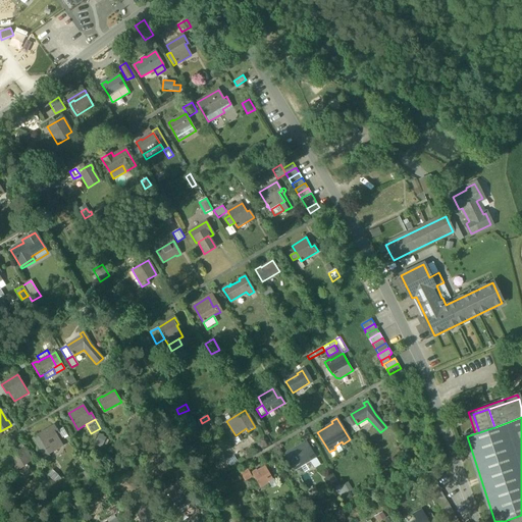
[(209,422),(203,426),(209,433),(214,429),(209,422)]
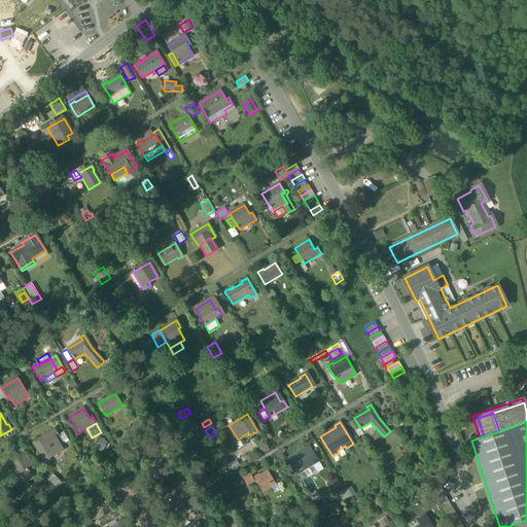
[(38,440),(49,458),(64,450),(61,445),(57,438),(60,436),(59,434),(56,429),(38,440)]
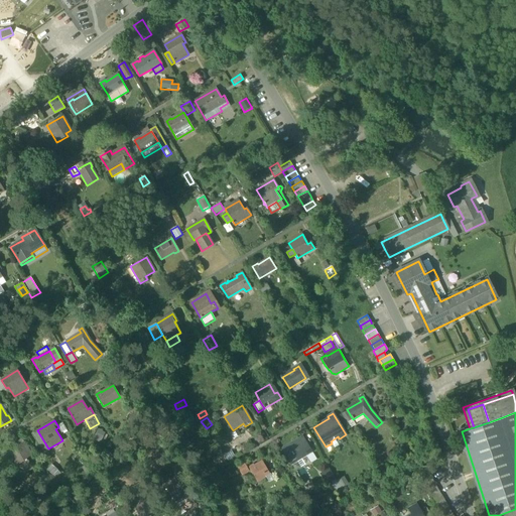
[(55,429),(59,435),(67,430),(62,422),(57,425),(58,427),(55,429)]
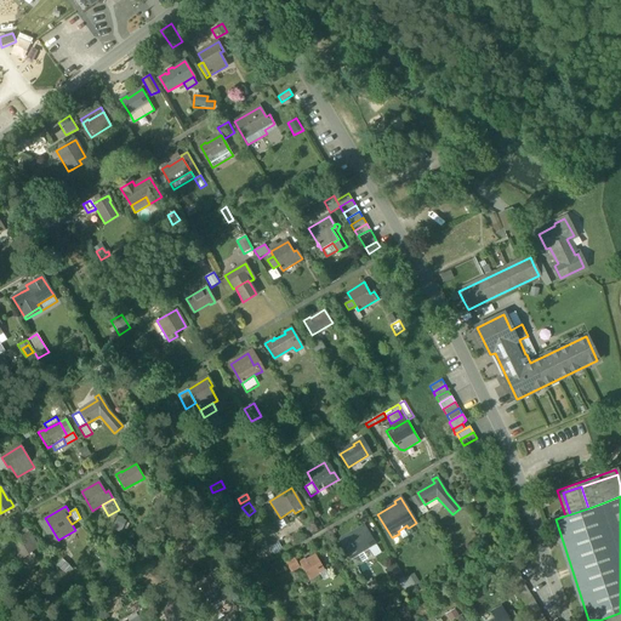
[(126,522),(118,517),(113,525),(115,527),(114,530),(120,534),(126,522)]
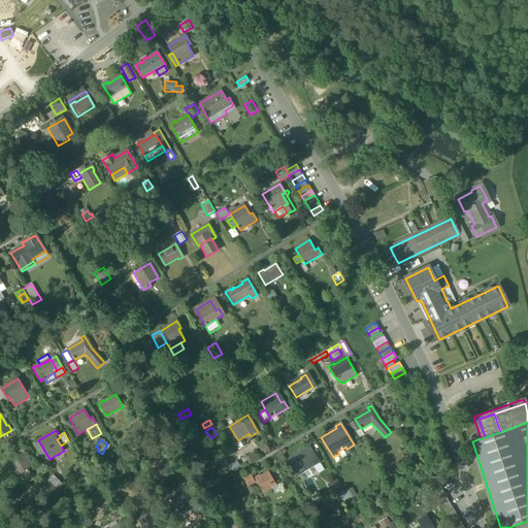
[(242,439),(235,443),(238,450),(246,444),(242,439)]
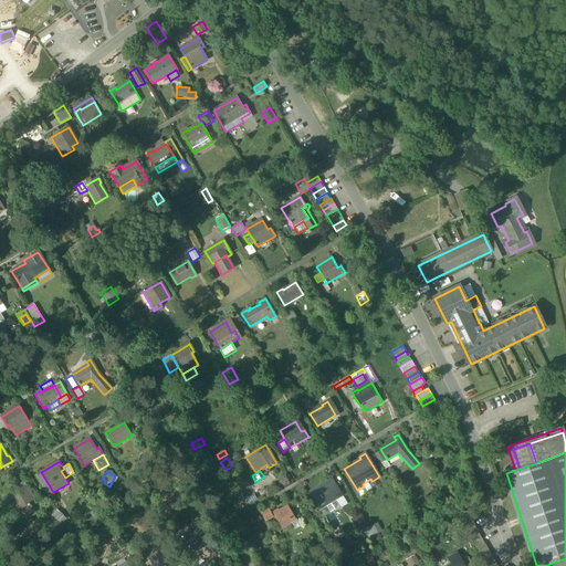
[(376,486),(373,481),(371,481),(370,479),(363,484),(364,485),(364,486),(366,492),(376,486)]
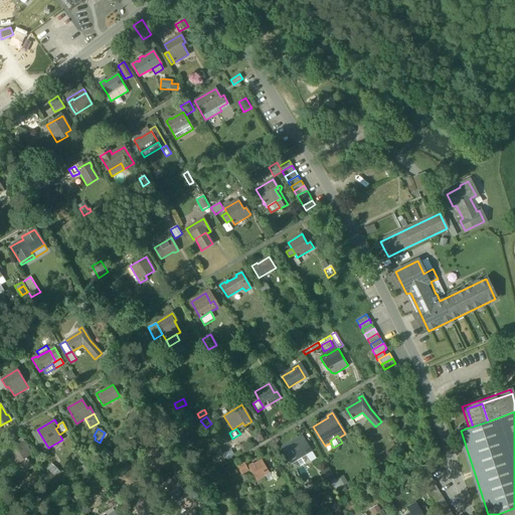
[(295,458),(297,462),(306,456),(312,453),(303,437),(297,440),(295,441),(294,441),(282,448),(284,452),(284,451),(290,461),(295,458)]
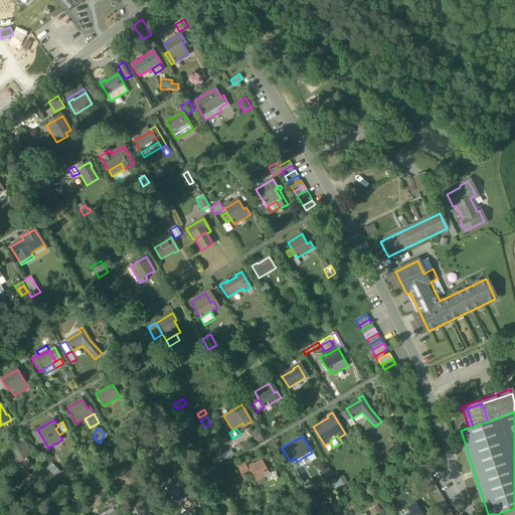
[(6,448),(16,465),(32,456),(23,442),(14,447),(13,444),(6,448)]
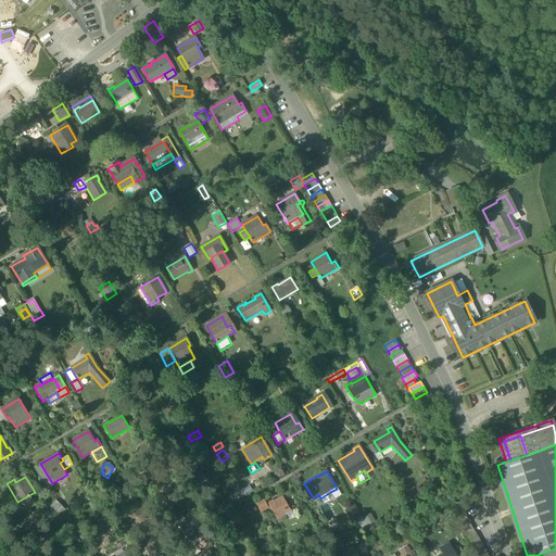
[(330,492),(333,497),(335,500),(341,495),(337,489),(330,492)]
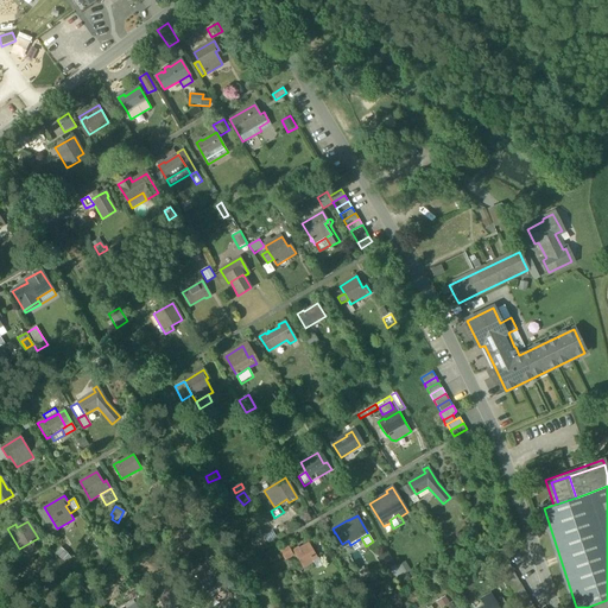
[(365,544),(361,538),(350,545),(354,550),(365,544)]
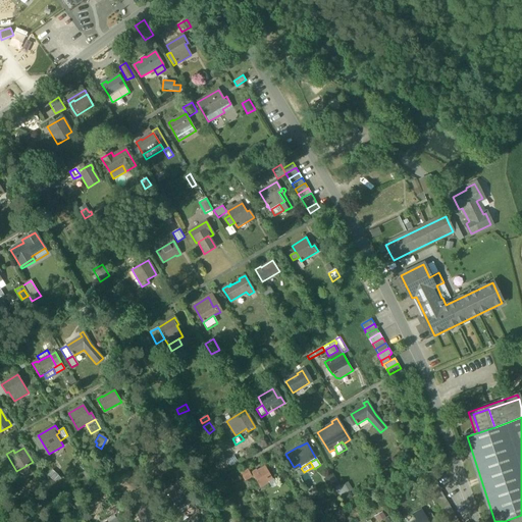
[(298,475),(304,472),(301,468),(299,464),(294,467),(298,475)]
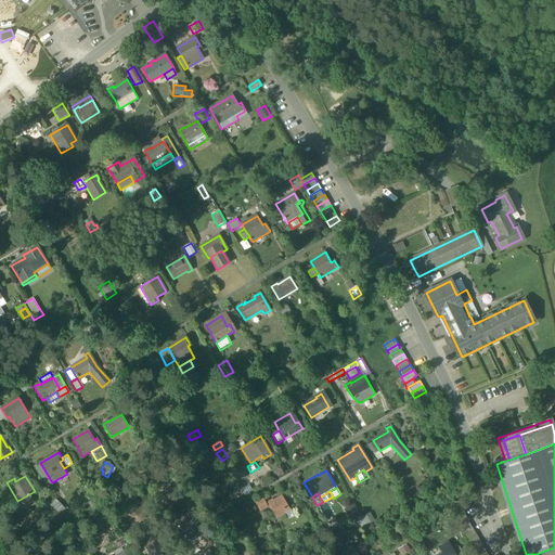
[(268,502),(276,518),(285,513),(284,510),(288,506),(282,497),(273,502),(272,500),(268,502)]
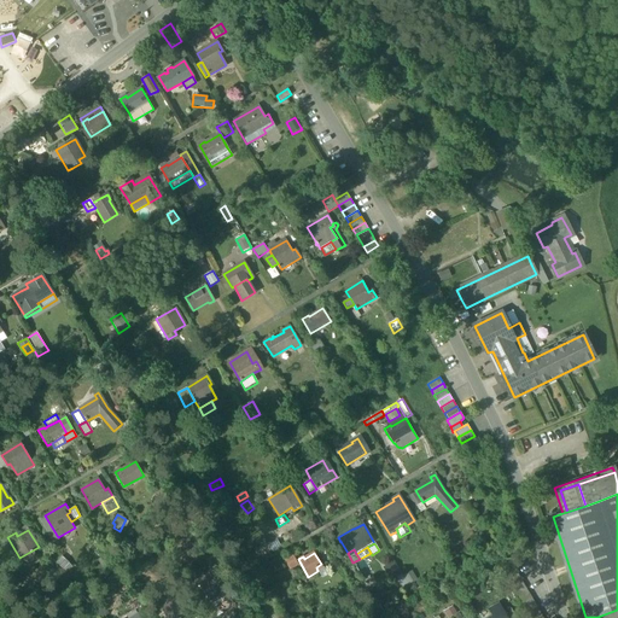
[(292,554),(284,560),(290,570),(298,565),(292,554)]
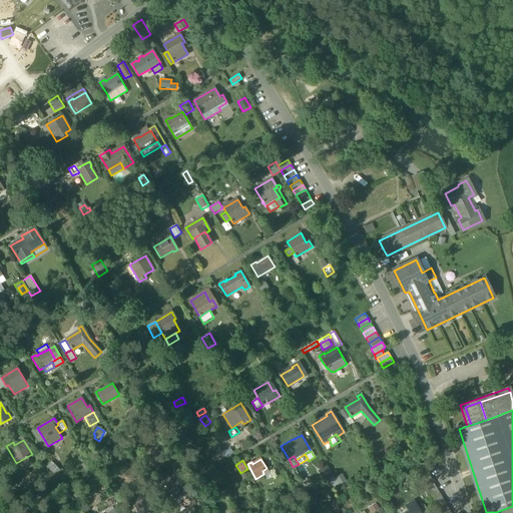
[(317,468),(322,477),(327,474),(331,472),(326,463),(317,468)]
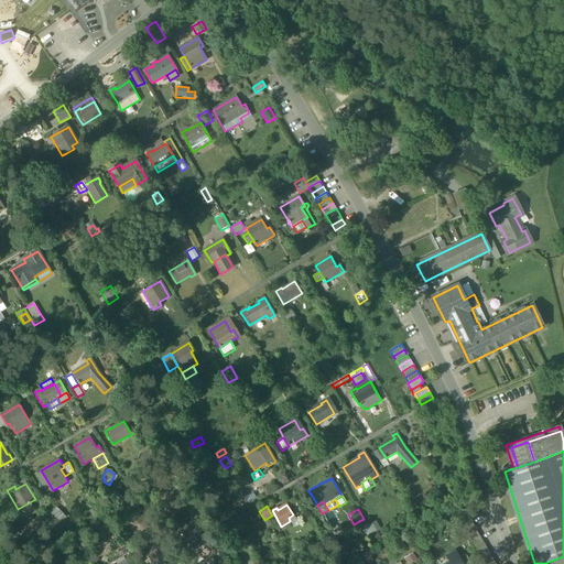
[(294,519),(290,521),(294,528),(300,524),(295,518),(294,519)]
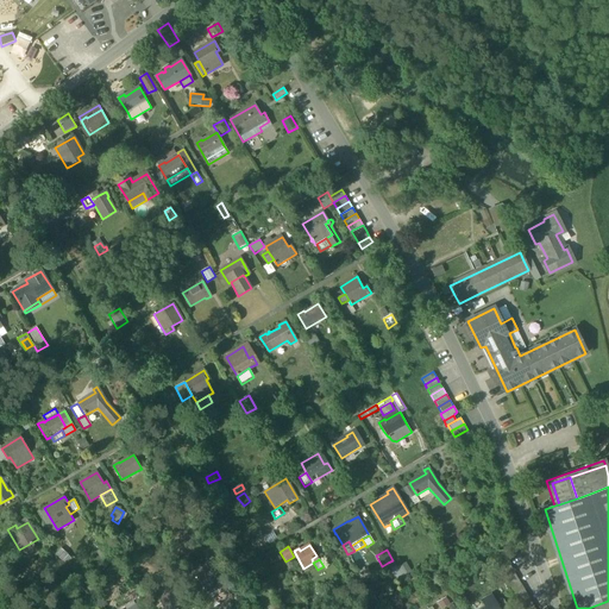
[(393,560),(388,563),(397,581),(403,577),(397,567),(393,560)]
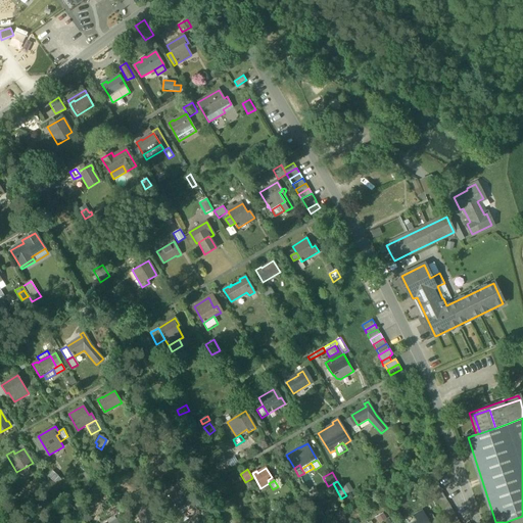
[(167,491),(177,510),(191,502),(185,492),(188,490),(183,482),(167,491)]
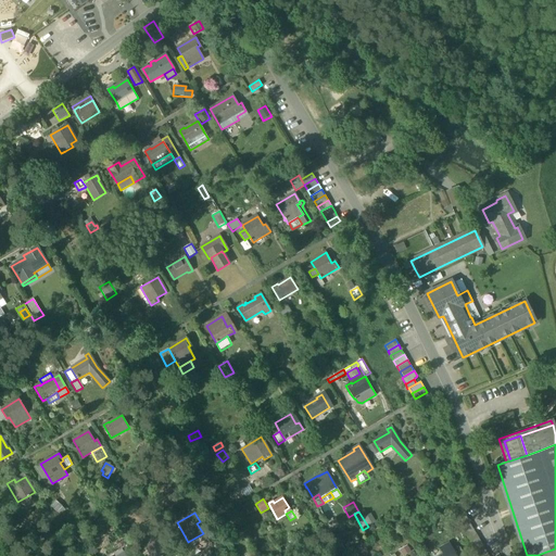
[(363,518),(368,527),(376,522),(370,514),(363,518)]
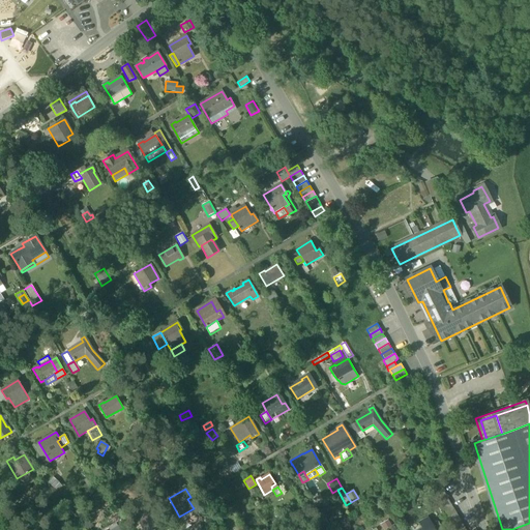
[(433,495),(435,499),(444,494),(442,490),(433,495)]
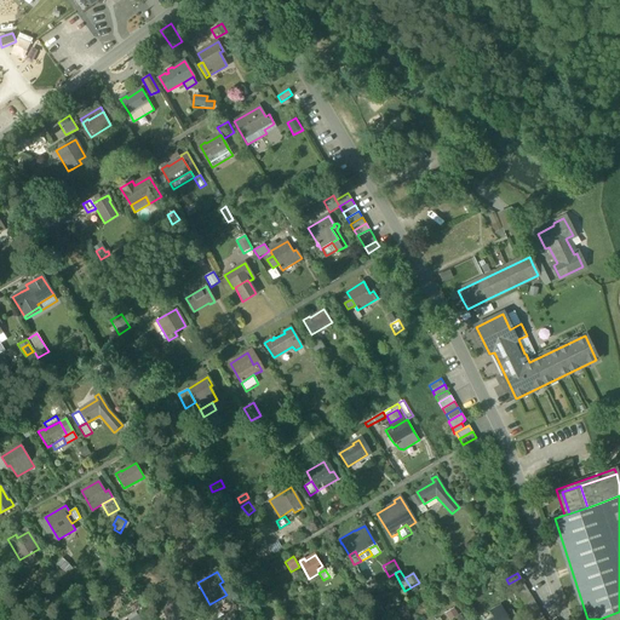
[(523,584),(520,578),(509,584),(512,590),(523,584)]
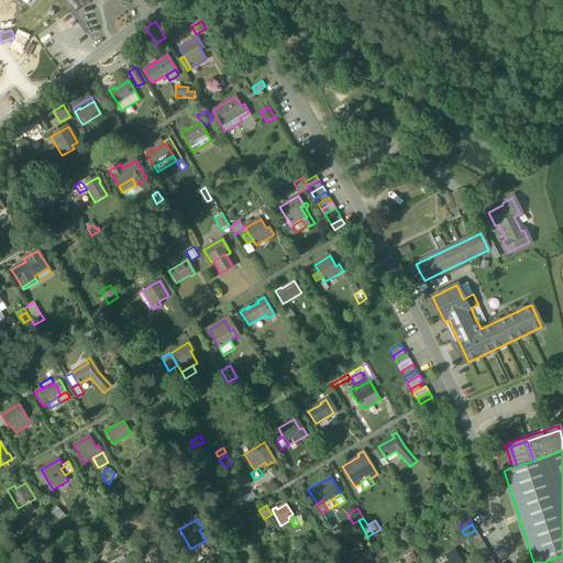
[(478,536),(475,530),(465,536),(468,541),(478,536)]
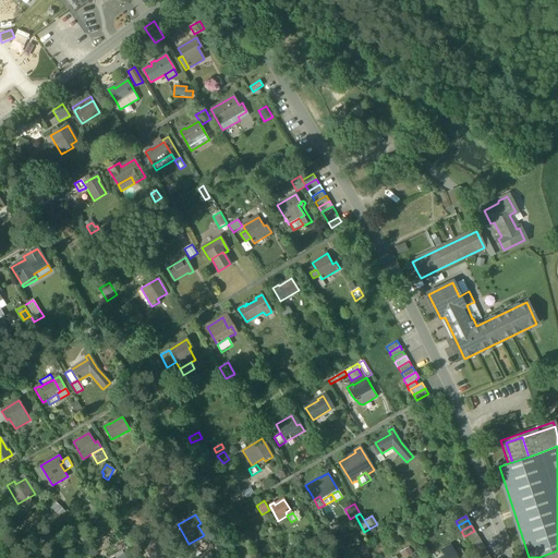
[(477,536),(474,531),(464,536),(468,542),(477,536)]
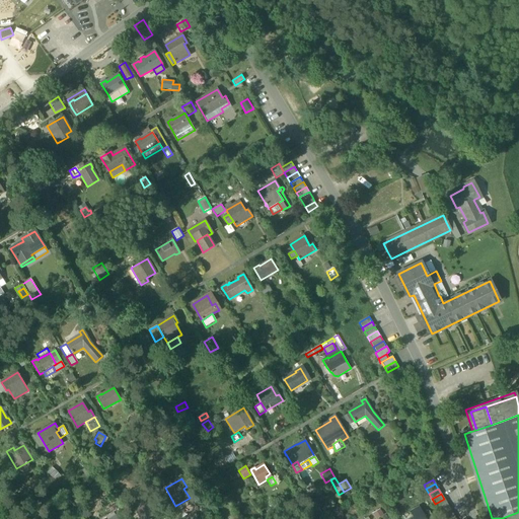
[(133,507),(140,518),(147,518),(158,513),(156,509),(153,510),(147,499),(133,507)]
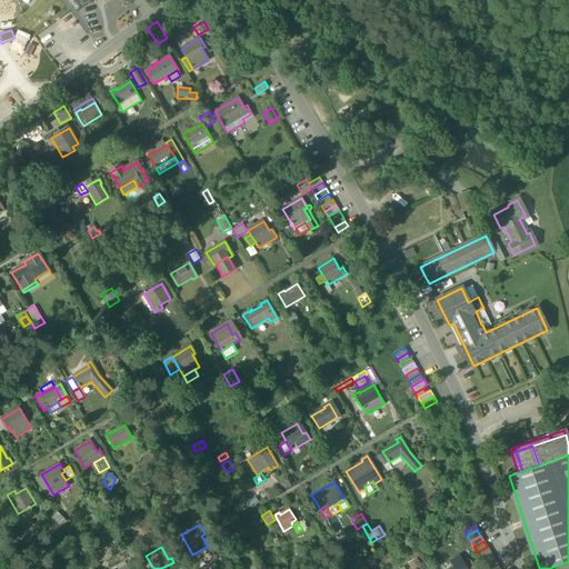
[(490,552),(487,547),(477,552),(480,558),(490,552)]
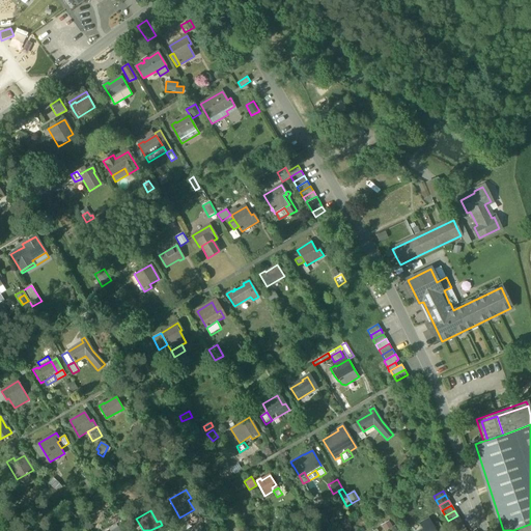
[(460,520),(457,515),(448,521),(451,526),(460,520)]
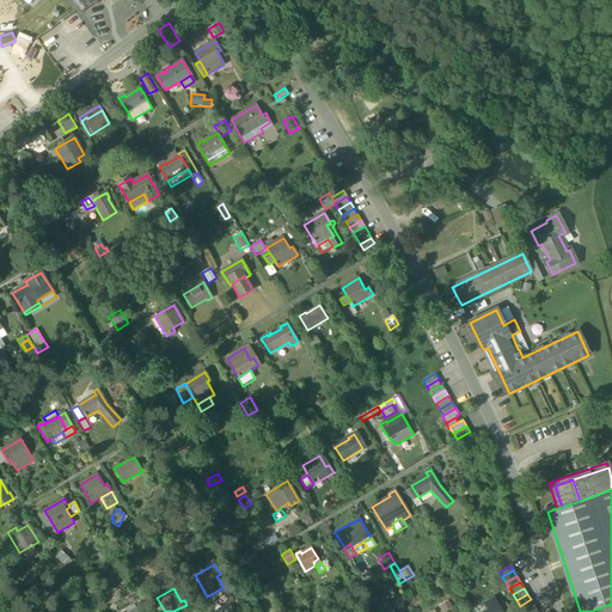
[(484,605),(488,611),(494,607),(496,611),(501,611),(502,611),(495,598),(484,605)]
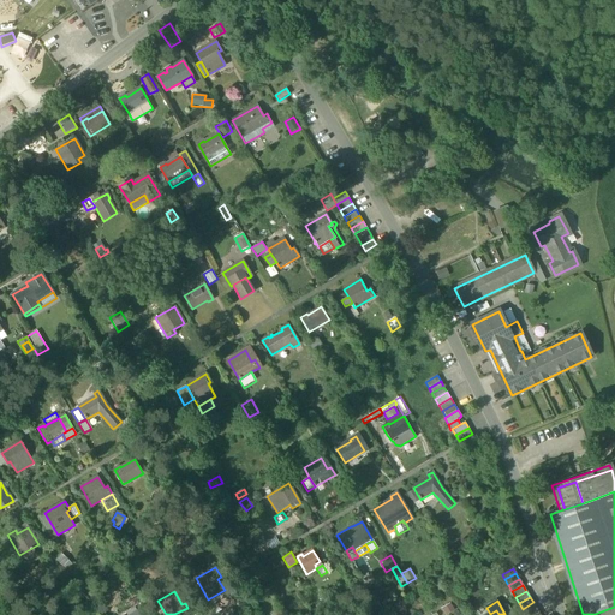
[(536,608),(533,602),(523,609),(526,614),(536,608)]
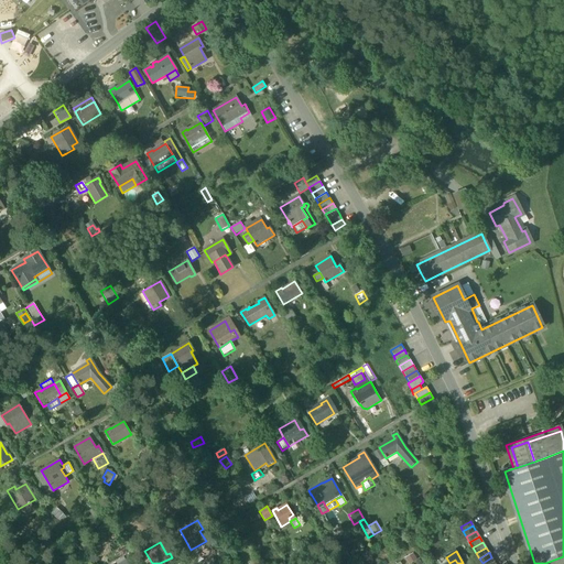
[(413,553),(404,559),(408,563),(416,560),(413,553)]
